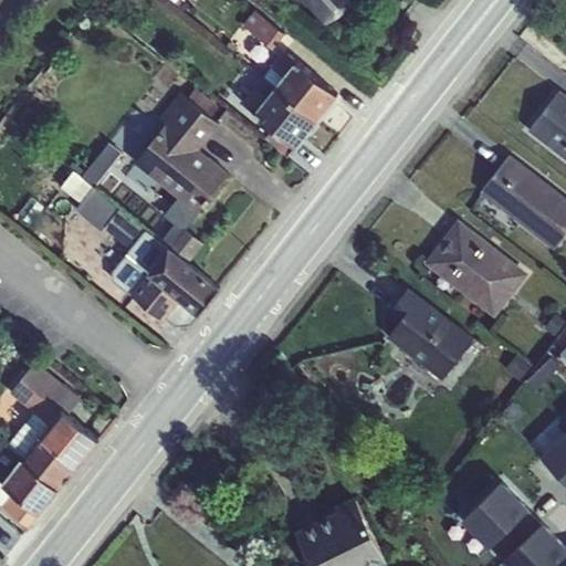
[(304,0),(326,23),(349,0),(304,0)]
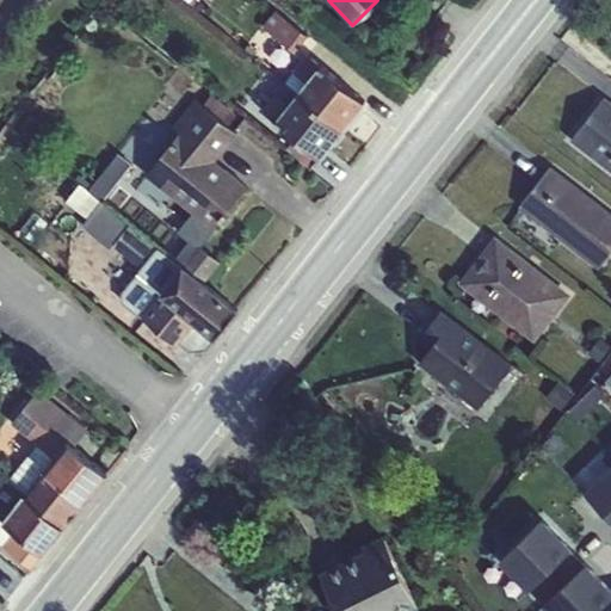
[(276,10),(264,25),(294,50),(307,35),(276,10)]
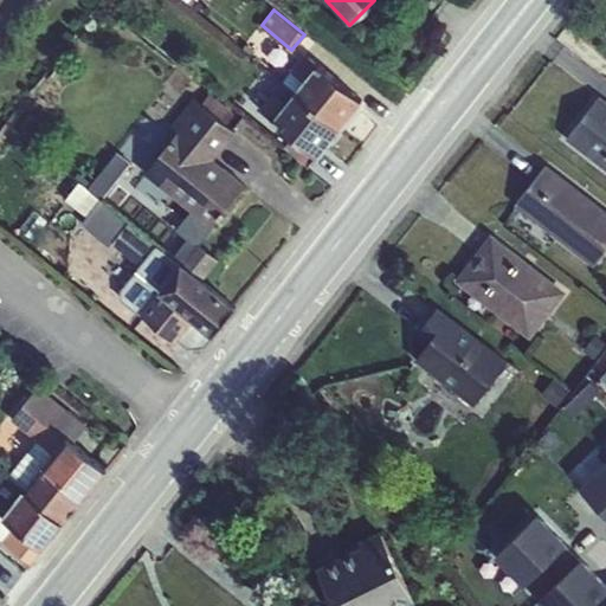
[(297,91),(317,66),(304,56),(284,81),(297,91)]
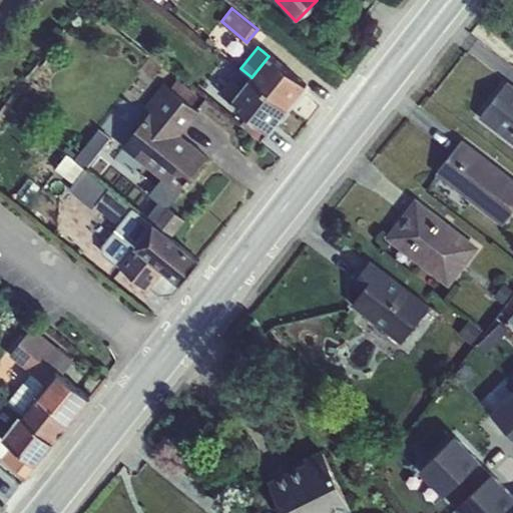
[(269,56),(251,77),(290,108),(308,85),(269,56)]
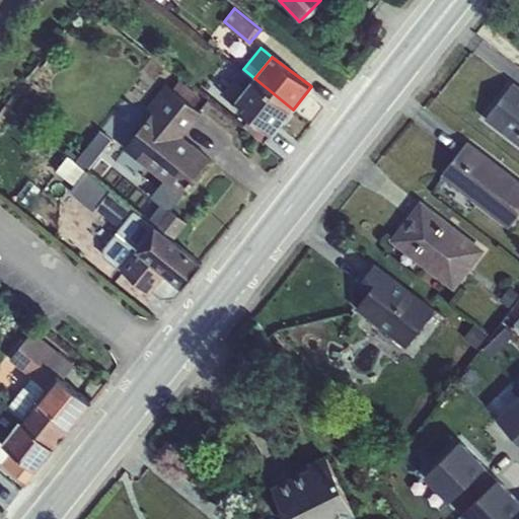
[(293,109),(254,78),(235,101),(250,114),(274,134),(293,109)]
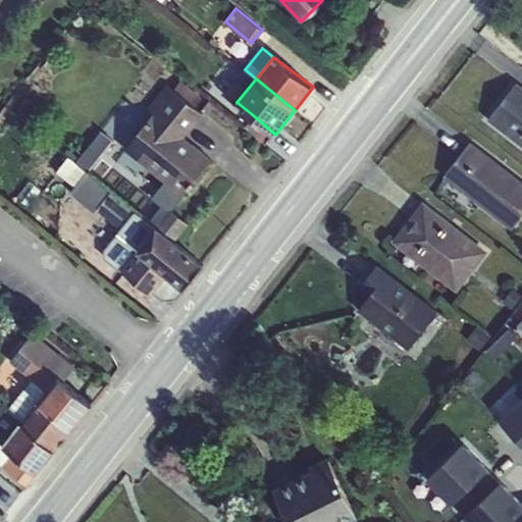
[(202,97),(180,80),(173,89),(196,107),(202,97)]
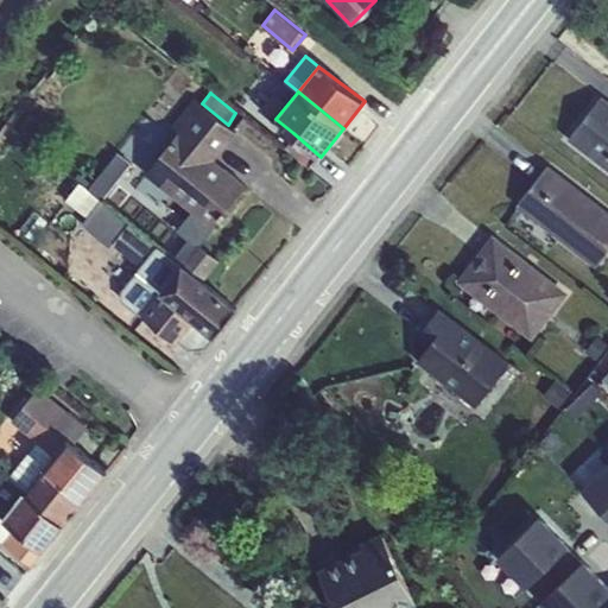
[(569,139),(607,168),(607,100),(601,95),(569,139)]
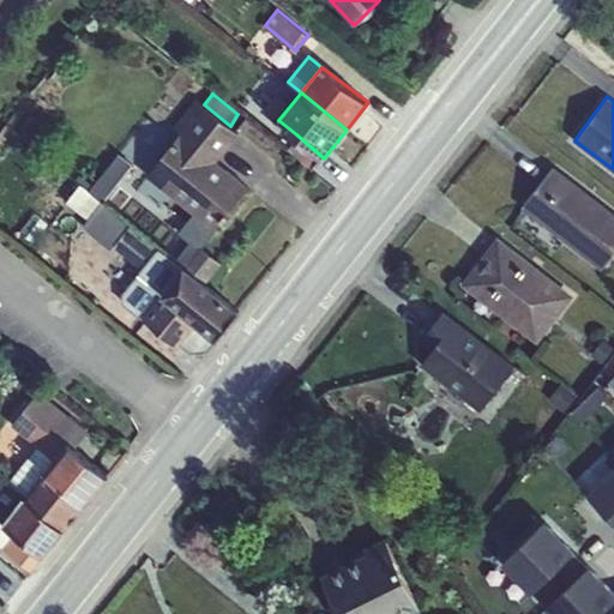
[(149,175),(216,230),(248,187),(217,161),(239,133),(230,126),(198,100),(175,127),(181,133),(149,175)]
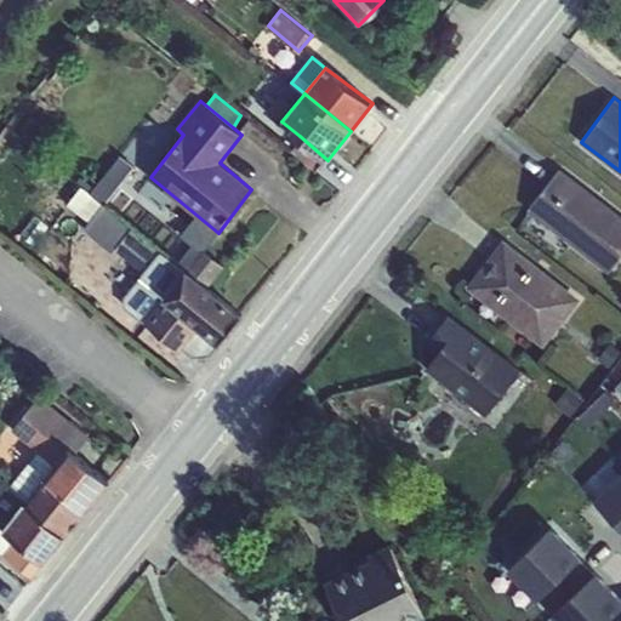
[(315,170),(328,160),(300,136),(289,149),(315,170)]
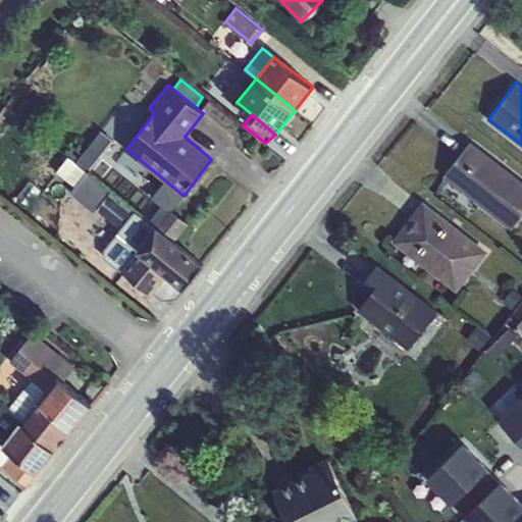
[(521,180),(470,142),(445,175),(512,227),(521,213),(521,180)]
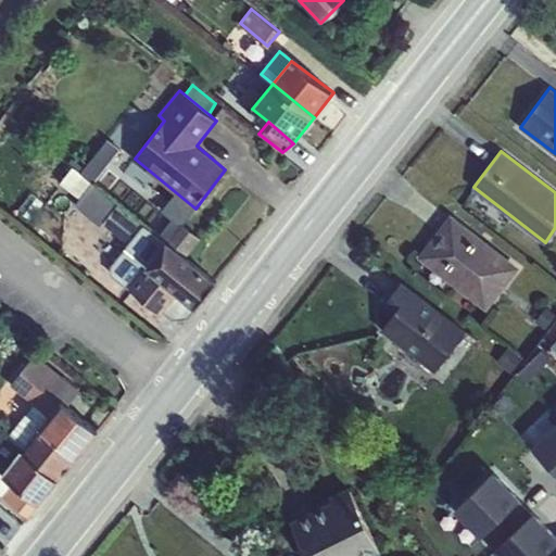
[(100,222),(114,206),(93,188),(79,204),(100,222)]
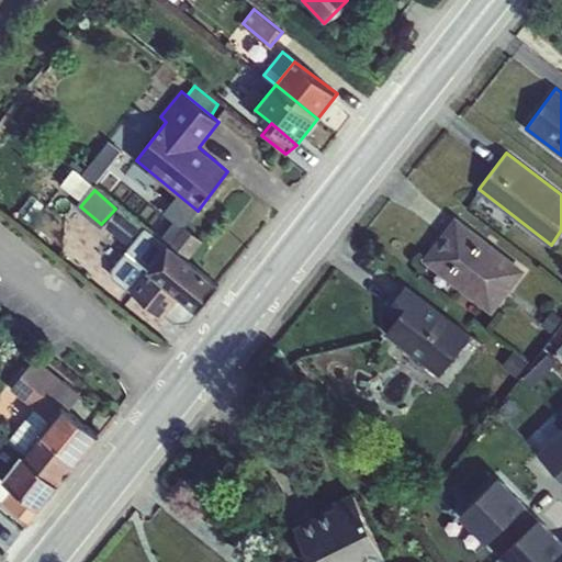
[(133,292),(169,245),(121,206),(107,224),(132,245),(111,273),(133,292)]
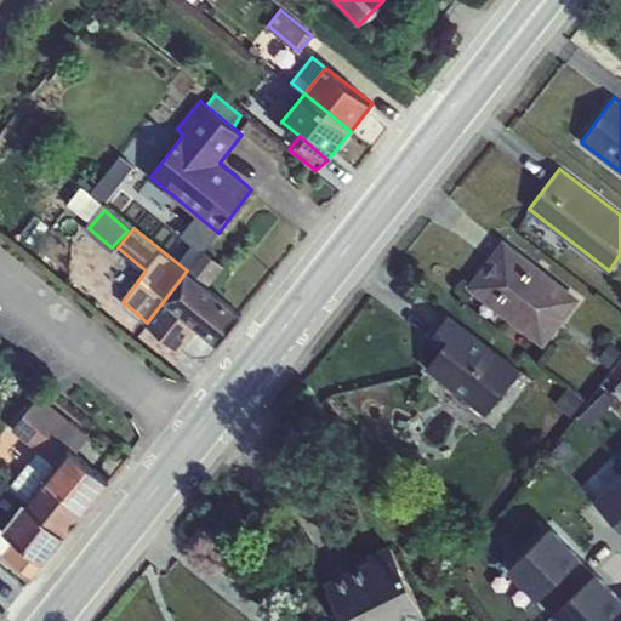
[(466,288),(543,346),(580,298),(503,239),(466,288)]
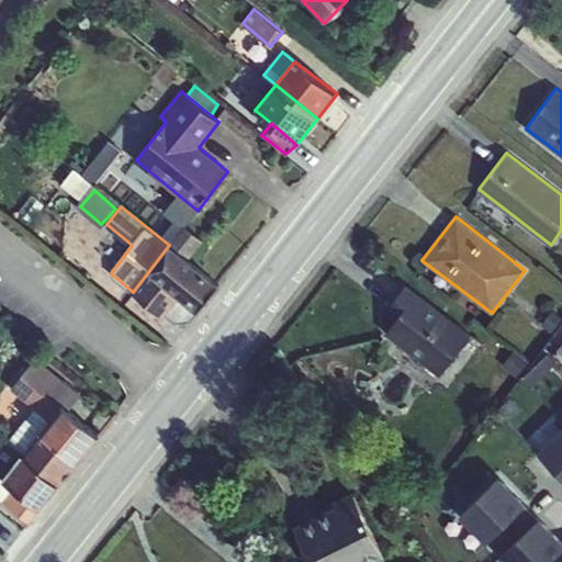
[(133,292),(163,317),(178,294),(199,311),(217,285),(169,245),(133,292)]
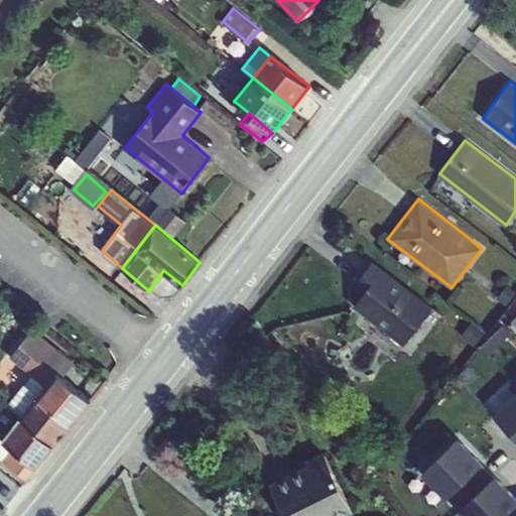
[(354,306),(404,344),(432,307),(373,261),(354,285),(364,291),(354,306)]
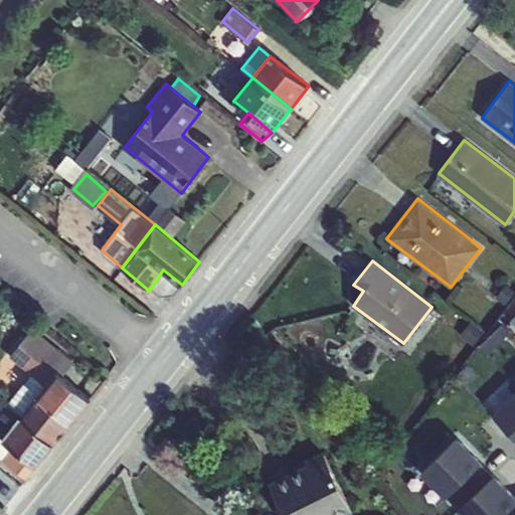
[(163,270),(149,291),(161,294),(175,292),(182,285),(163,270)]
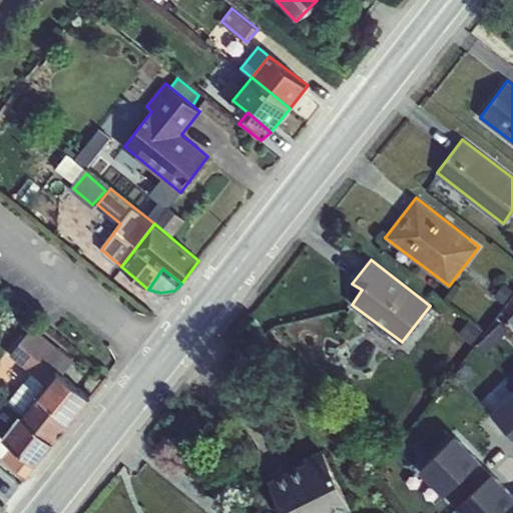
[(495,297),(503,302),(511,291),(504,285),(495,297)]
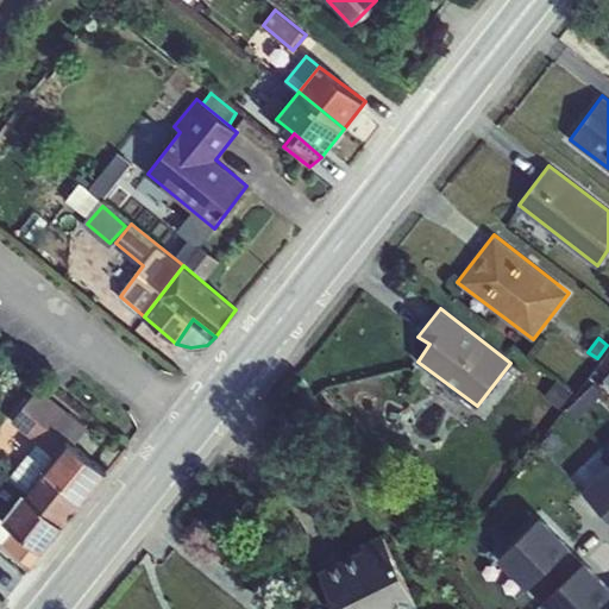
[(26,491),(26,493),(45,469),(57,456),(68,439),(76,445),(88,426),(39,388),(13,421),(39,441),(8,479),(24,494),(26,491)]
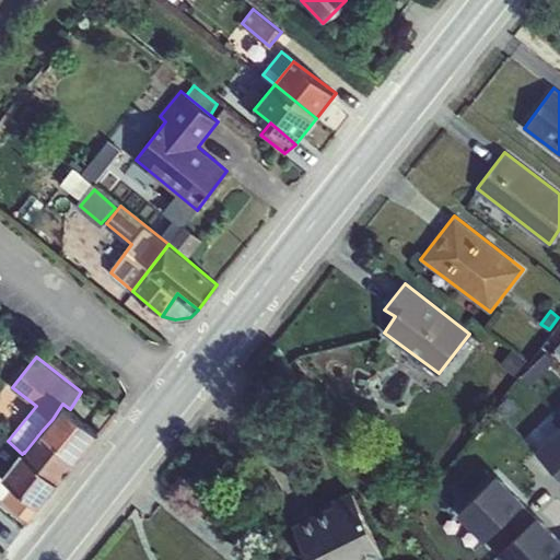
[(42,431),(24,453),(58,482),(76,462),(98,432),(70,409),(62,404),(53,419),(42,431)]
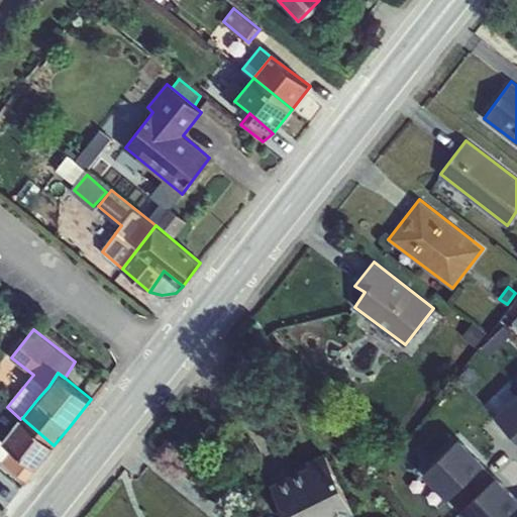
[(516,394),(495,415),(516,438),(516,394)]
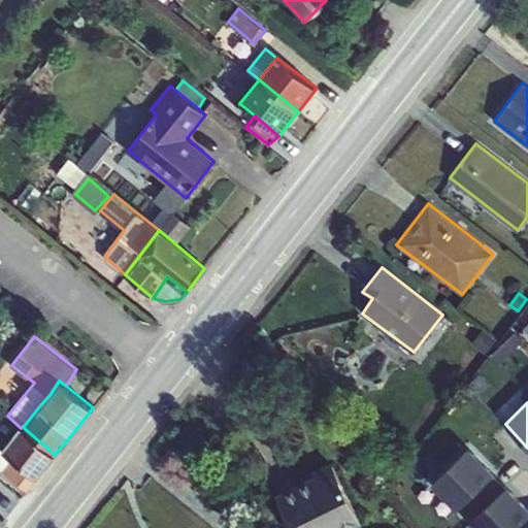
[(21,428),(7,416),(0,408),(0,469),(21,488),(35,475),(5,449),(21,428)]
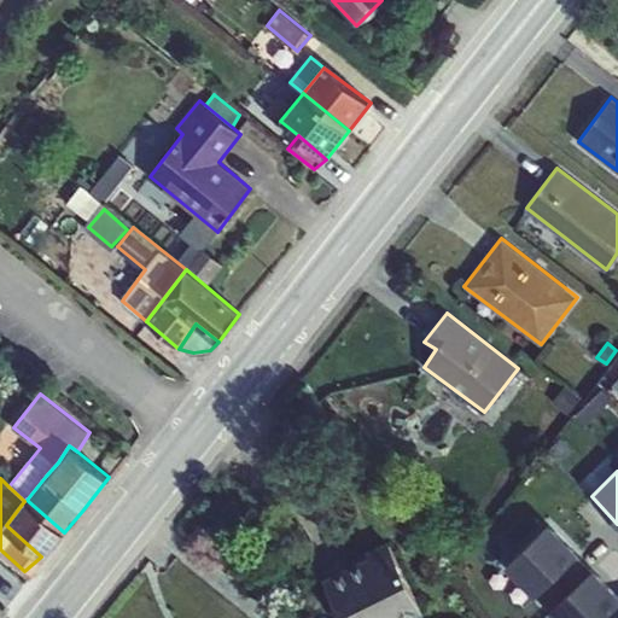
[(64,532),(27,500),(27,499),(24,501),(6,525),(41,557),(45,559),(64,532)]
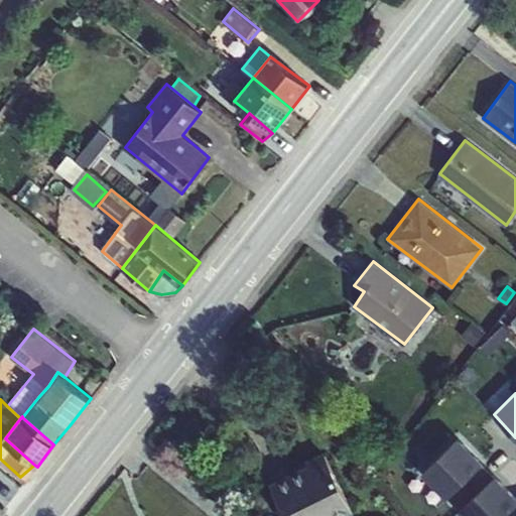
[(463,439),(425,475),(461,511),(464,508),(496,477),(463,439)]
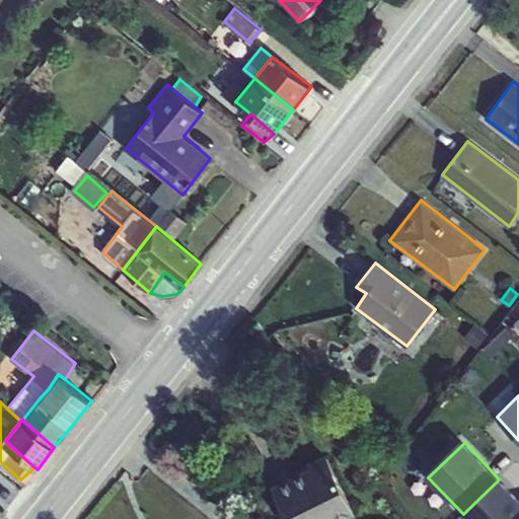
[(272,486),(287,518),(330,518),(335,517),(335,518),(343,518),(354,513),(326,455),(308,462),(310,467),(272,486)]
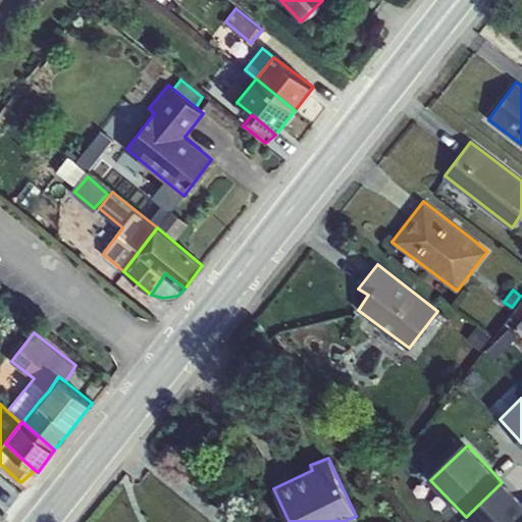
[(521,521),(521,503),(502,482),(469,514),(477,521),(521,521)]
